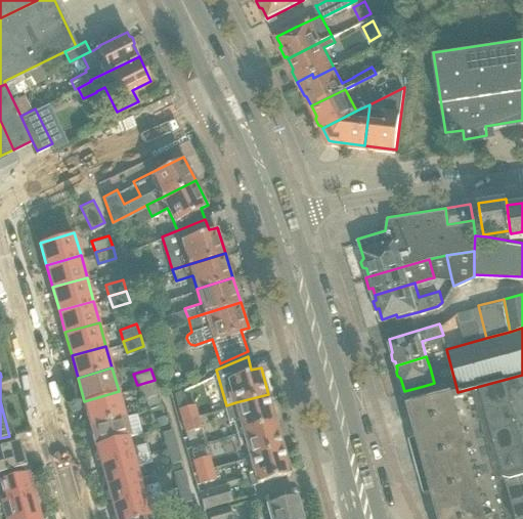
[(415,403),(401,407),(431,518),(522,518),(522,375),(458,392),(432,399),(415,403)]
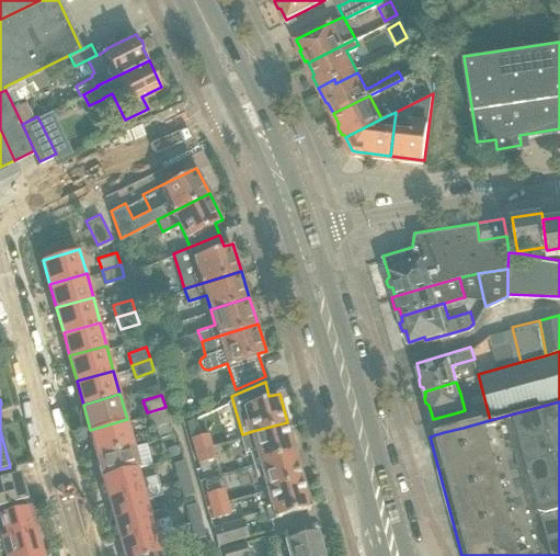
[(166,407),(147,412),(150,426),(169,419),(166,407)]
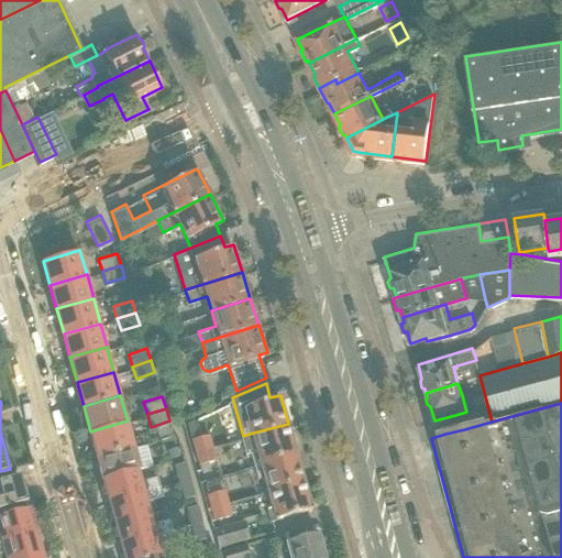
[(196,416),(187,420),(195,450),(215,445),(210,431),(201,434),(196,416)]
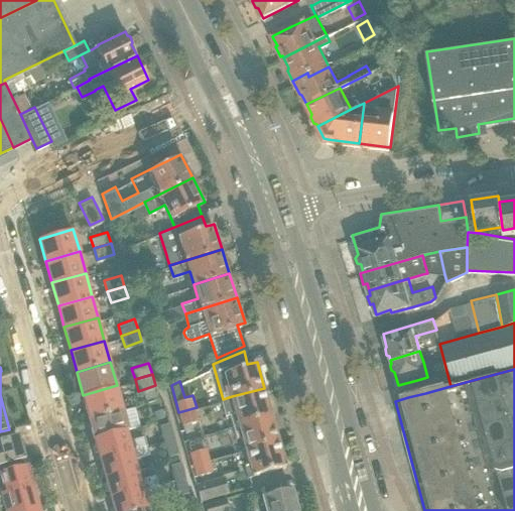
[(83,395),(90,418),(123,409),(117,385),(83,395)]
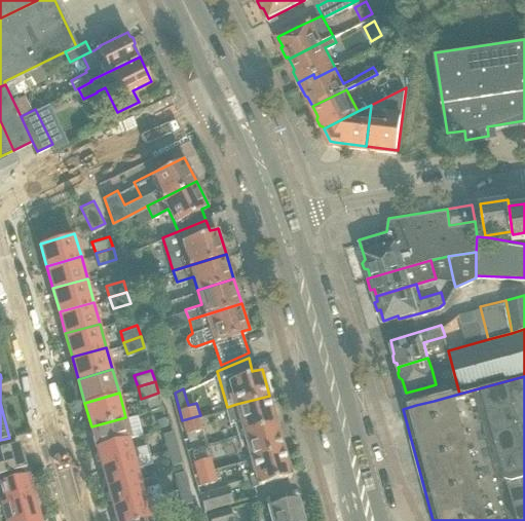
[(234,420),(237,433),(276,421),(269,396),(236,404),(227,407),(231,421),(234,420)]
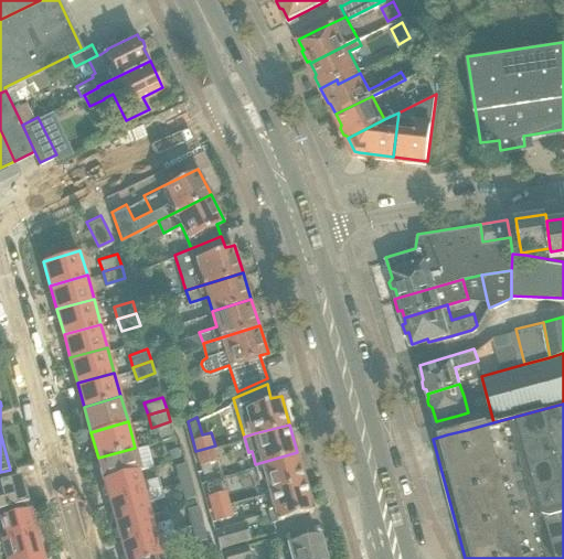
[(179,445),(169,448),(171,455),(180,453),(179,445)]
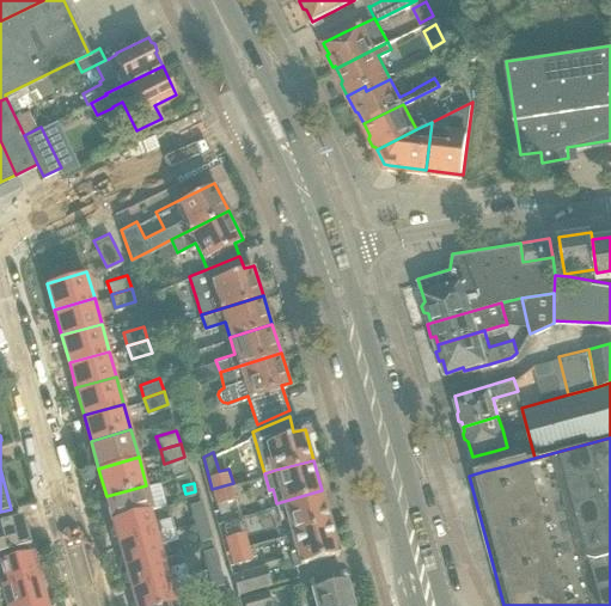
[(233,483),(212,489),(217,502),(230,499),(237,496),(233,483)]
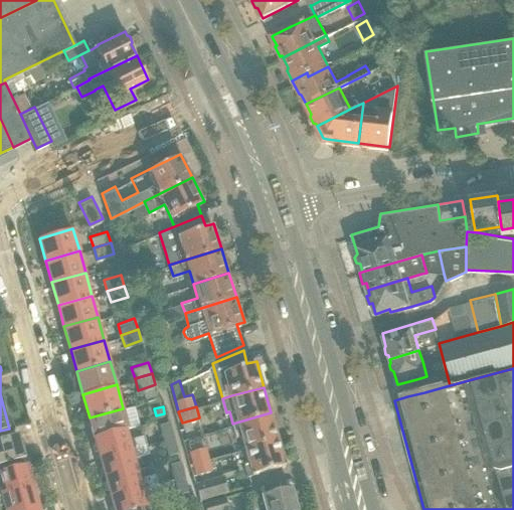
[(90,417),(95,436),(128,427),(123,408),(90,417)]
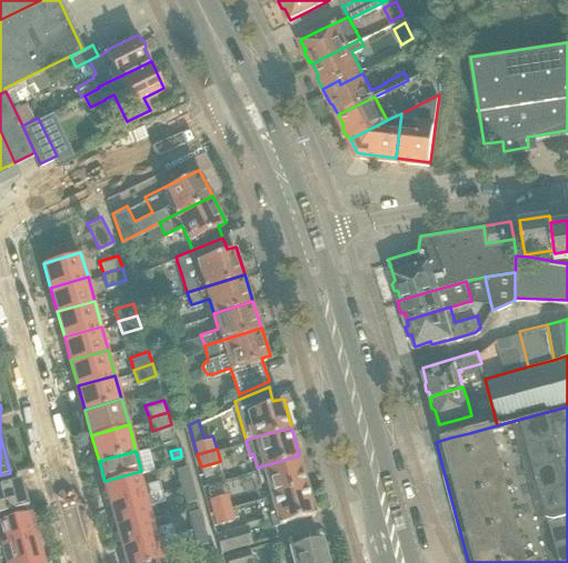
[(267,480),(270,494),(307,484),(299,455),(257,468),(261,481),(267,480)]
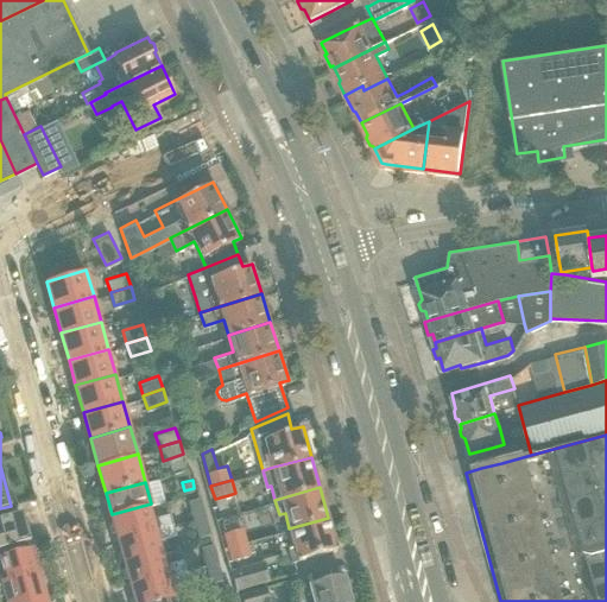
[(200,495),(188,499),(194,517),(206,513),(200,495)]
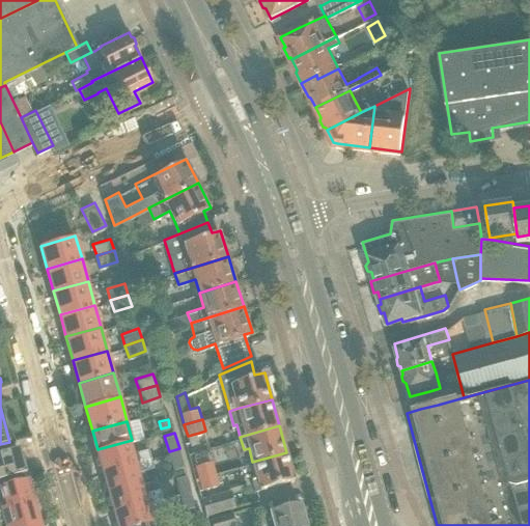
[(100,461),(103,470),(150,457),(148,448),(132,452),(129,441),(133,440),(132,440),(98,449),(99,452),(95,455),(96,460),(100,461)]
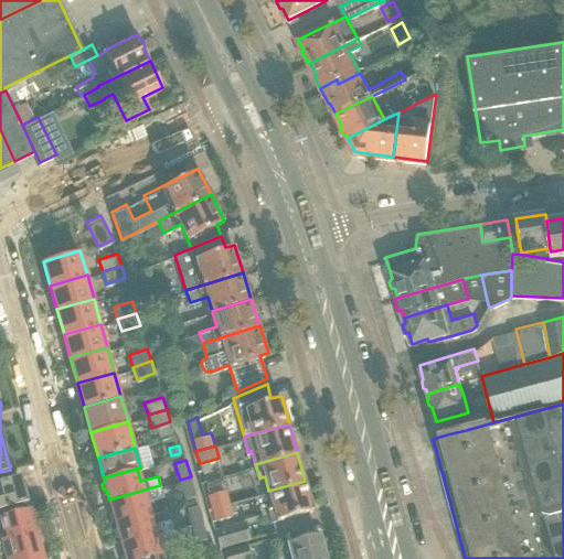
[(21,475),(0,480),(0,508),(28,501),(21,475)]
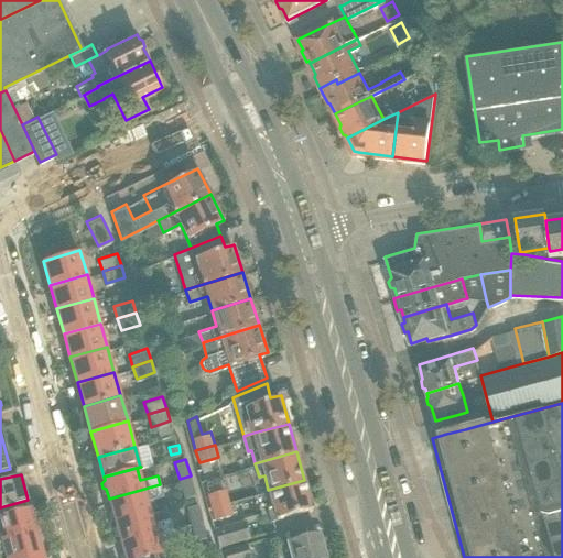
[(191,476),(180,479),(184,496),(195,493),(191,476)]
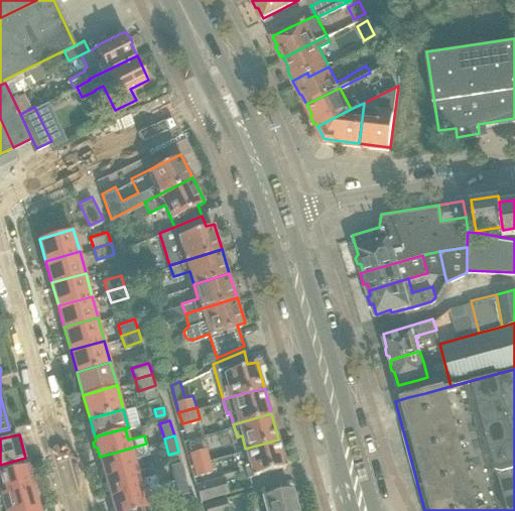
[(278,439),(245,449),(249,462),(244,464),(247,476),(285,466),(278,439)]
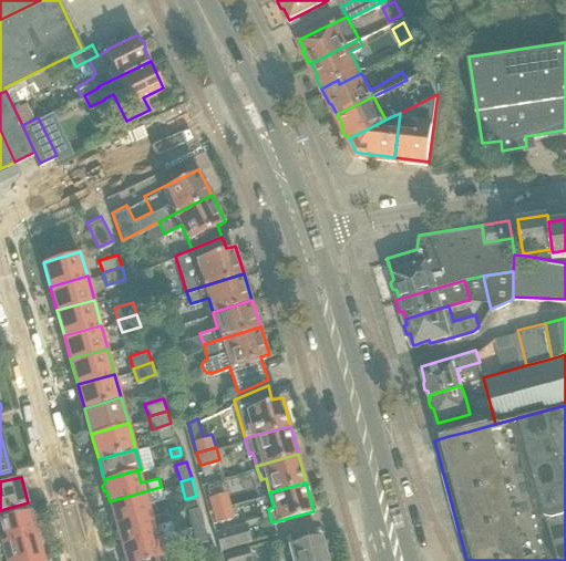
[(114,520),(115,523),(150,513),(146,502),(164,498),(161,487),(110,501),(112,510),(110,512),(112,519),(114,520)]
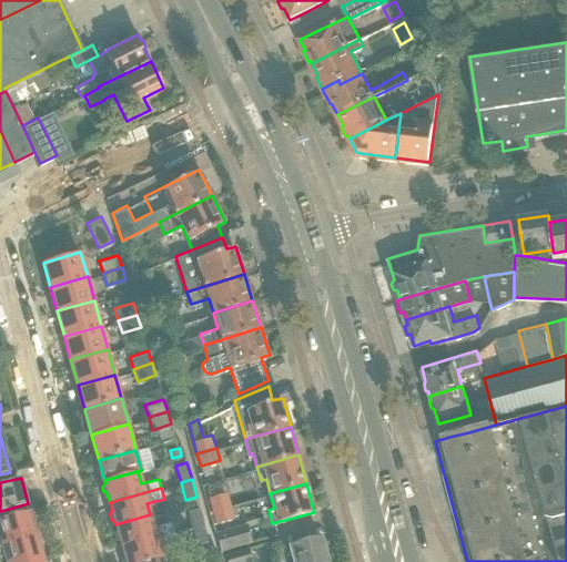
[(219,493),(209,496),(213,509),(231,503),(228,490),(219,493)]
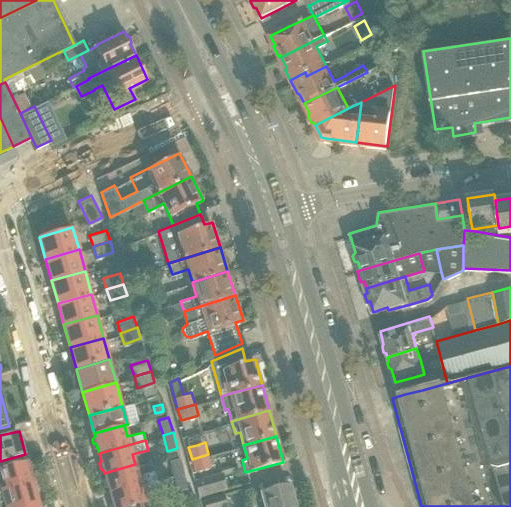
[(208,454),(192,459),(195,470),(211,465),(208,454)]
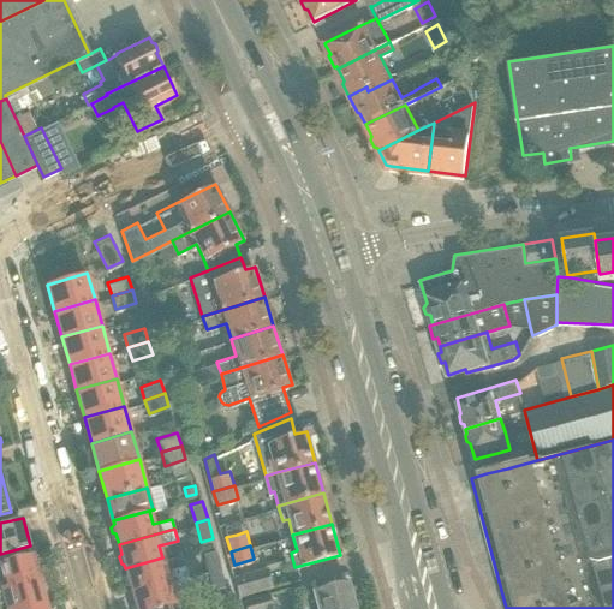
[(215,548),(203,551),(209,569),(220,566),(215,548)]
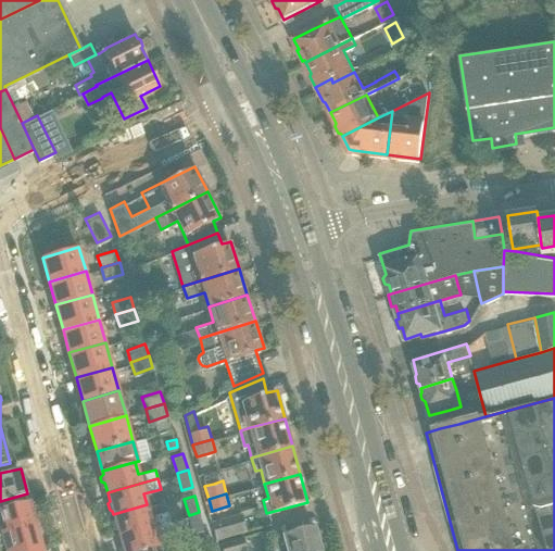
[(0,534),(36,524),(34,516),(36,514),(34,506),(30,505),(29,502),(9,508),(0,510),(0,534)]
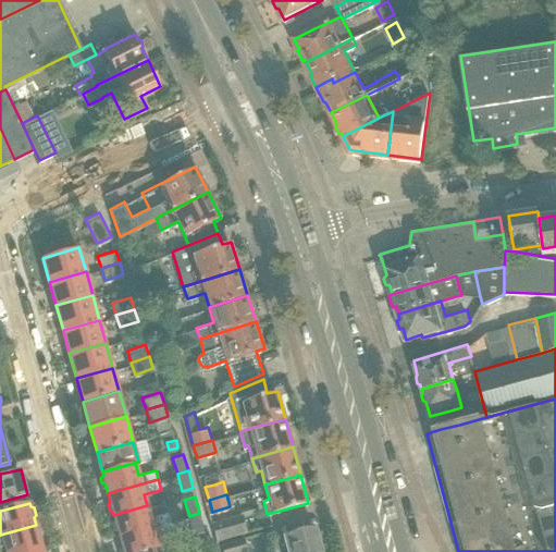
[(116,527),(120,536),(170,522),(167,513),(150,517),(147,505),(113,515),(114,517),(112,519),(114,526),(116,527)]
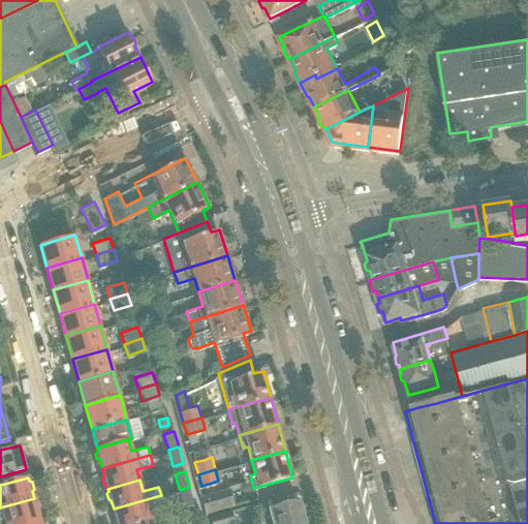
[(229,486),(200,494),(206,511),(235,503),(229,486)]
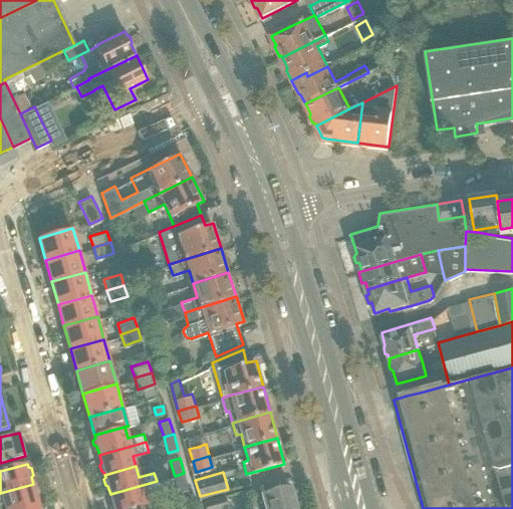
[(184,473),(175,476),(179,491),(189,488),(184,473)]
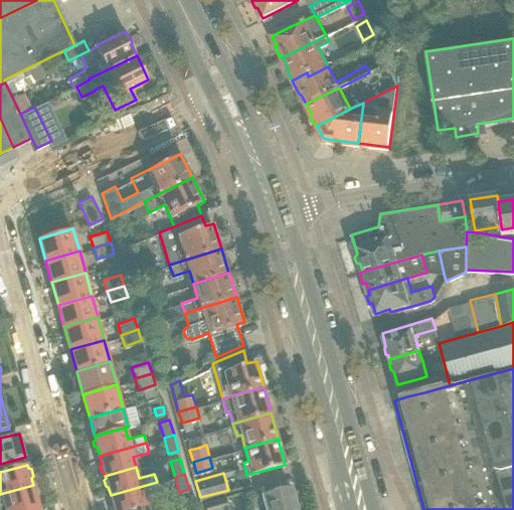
[(157,482),(111,495),(113,503),(111,505),(112,509),(130,509),(147,505),(143,494),(159,489),(157,482)]
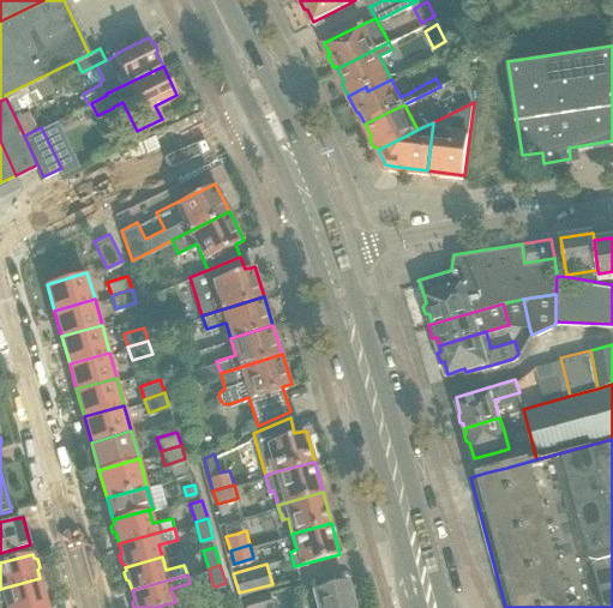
[(7,607),(25,607),(46,602),(44,599),(48,596),(46,588),(42,588),(40,578),(0,589),(0,601),(6,600),(7,607)]
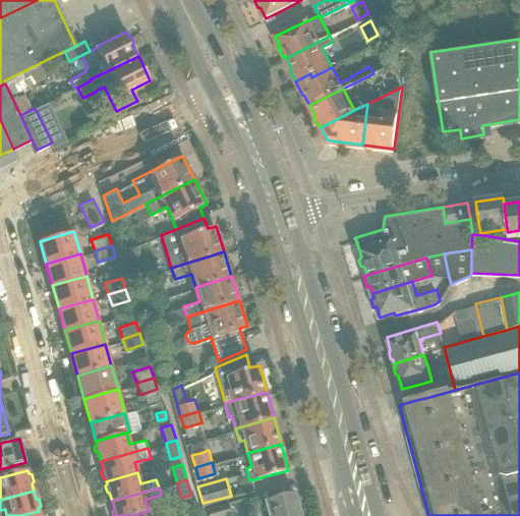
[(265,500),(269,515),(300,515),(294,492),(265,500)]
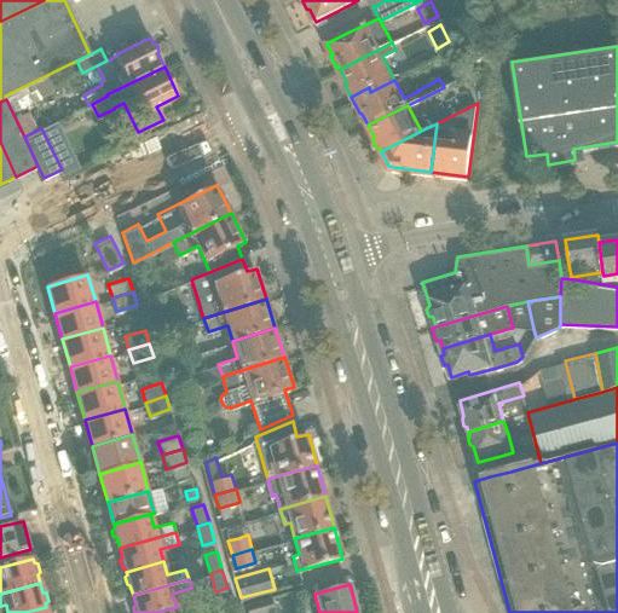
[(271,594),(246,601),(249,612),(266,612),(276,611),(271,594)]
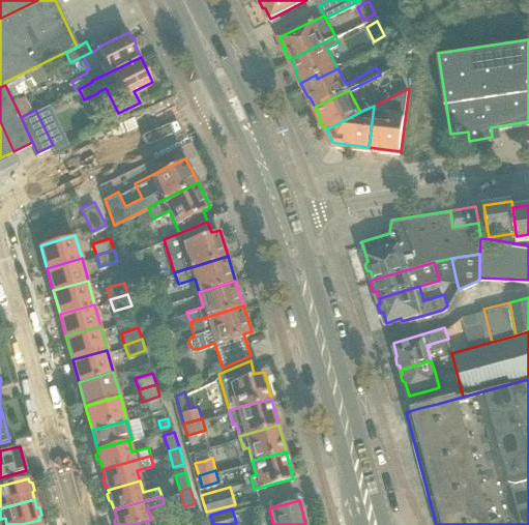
[(200,524),(197,513),(186,516),(188,524),(200,524)]
